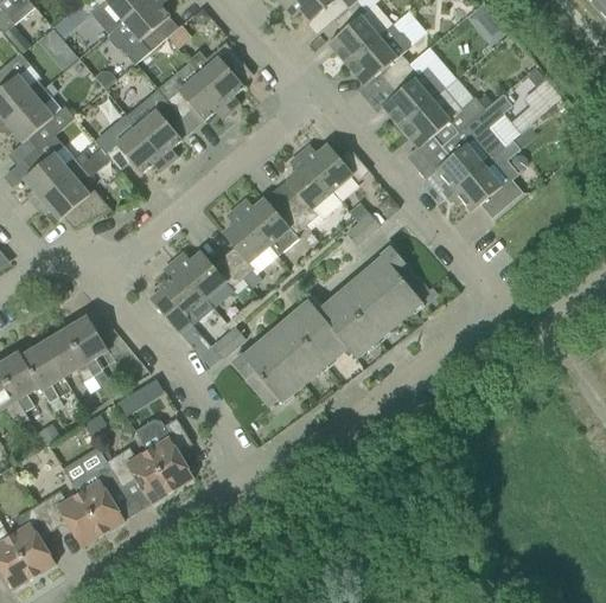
[(0,0),(0,30),(2,33),(4,33),(20,53),(30,45),(13,25),(14,25),(8,18),(29,0),(0,0)]
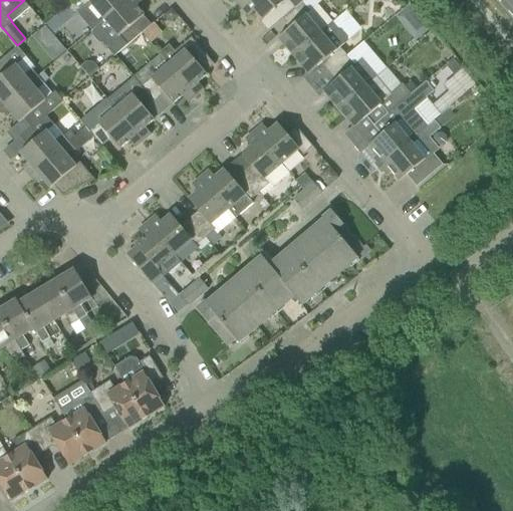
[(103,18),(124,0),(70,0),(52,15),(60,24),(88,1),(94,8),(103,18)]
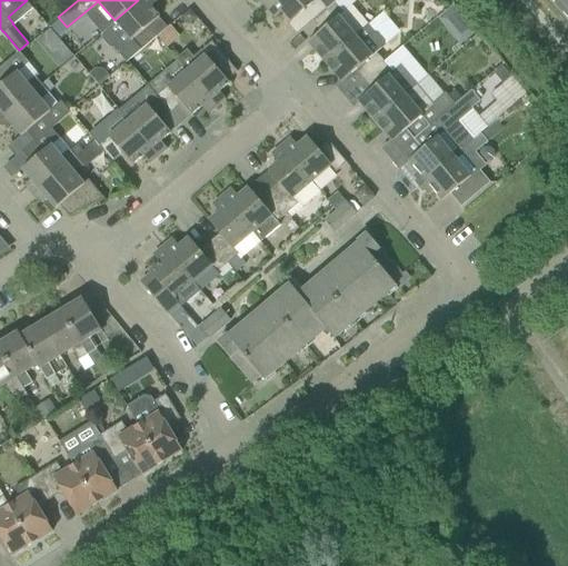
[(162,23),(156,17),(159,15),(150,5),(156,0),(138,0),(115,20),(101,31),(102,33),(102,38),(109,46),(115,46),(126,60),(140,48),(138,45),(162,23)]
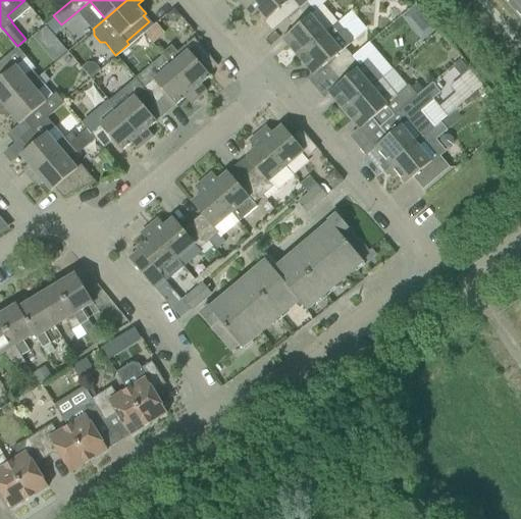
[(305,2),(307,0),(251,0),(245,5),(252,14),(259,8),(266,16),(263,20),(271,30),(285,16),(287,17),(305,2)]
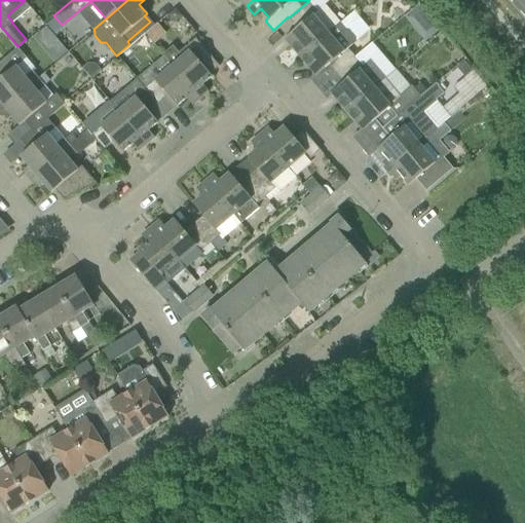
[(307,2),(289,17),(296,26),(284,37),(299,55),(330,29),(307,2)]
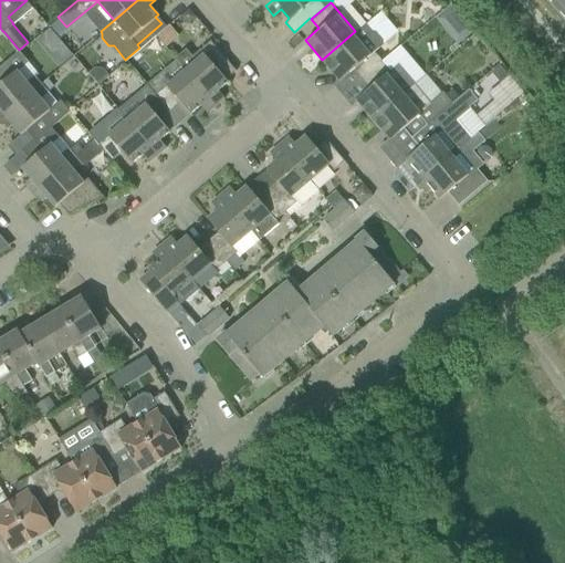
[(443,27),(460,13),(451,3),(435,17),(443,27)]
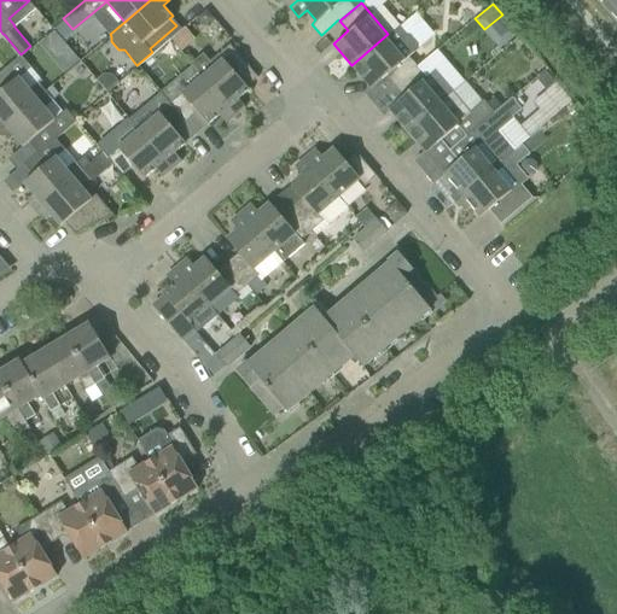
[(213,17),(205,7),(196,16),(204,25),(213,17)]
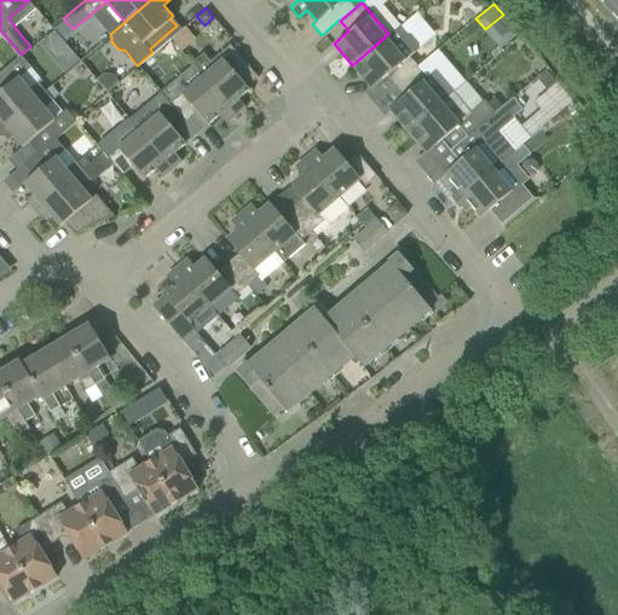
[(416,65),(408,57),(420,46),(400,24),(388,34),(352,65),(371,87),(385,74),(394,85),(416,65)]
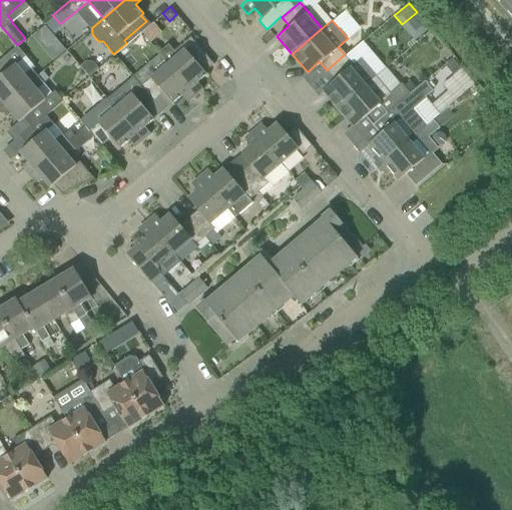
[(43,42),(52,34),(44,24),(35,32),(43,42)]
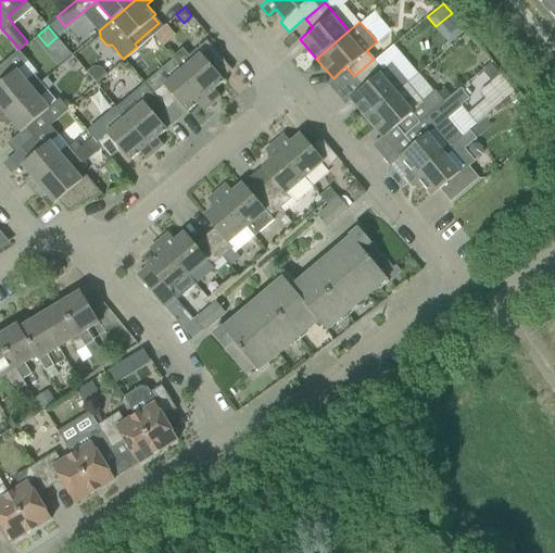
[(173,57),(172,58),(211,103),(219,95),(214,87),(224,79),(222,76),(231,68),(206,38),(196,47),(188,53),(183,46),(172,55),(173,57)]
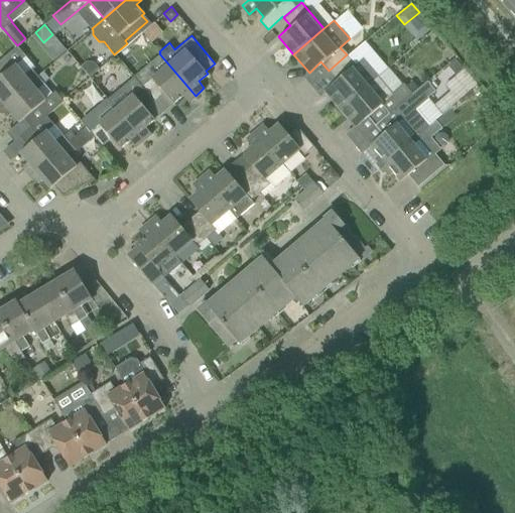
[(0,105),(36,75),(43,70),(37,62),(34,66),(33,65),(23,73),(15,63),(25,54),(16,44),(0,58),(0,105)]
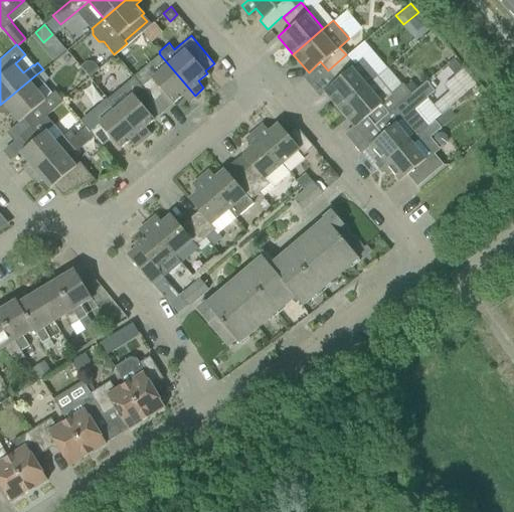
[(187,102),(195,96),(159,53),(133,75),(138,81),(154,101),(164,92),(172,103),(182,95),(187,102)]
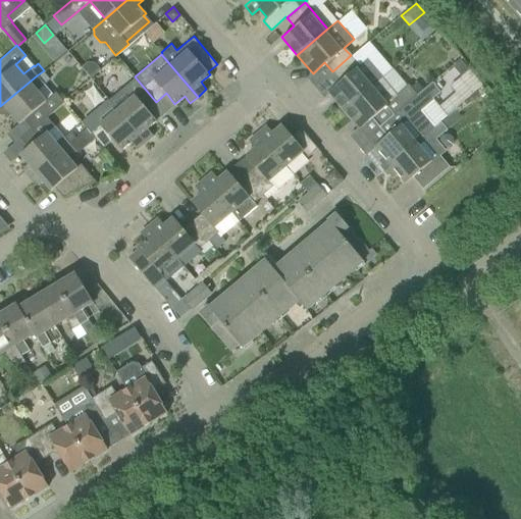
[(351,56),(351,55),(332,71),(340,80),(327,91),(343,109),(380,78),(364,58),(358,63),(351,56)]
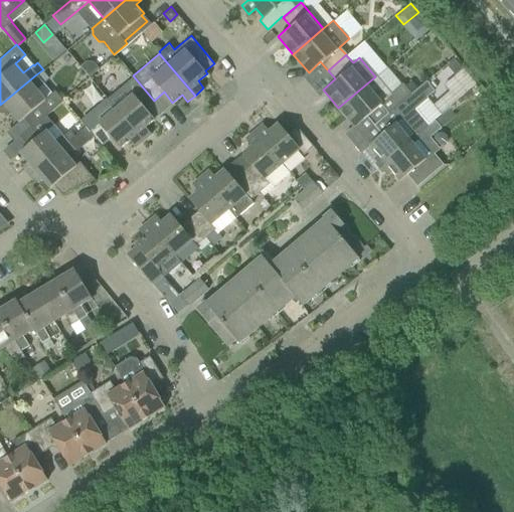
[(446,64),(455,73),(462,67),(454,57),(446,64)]
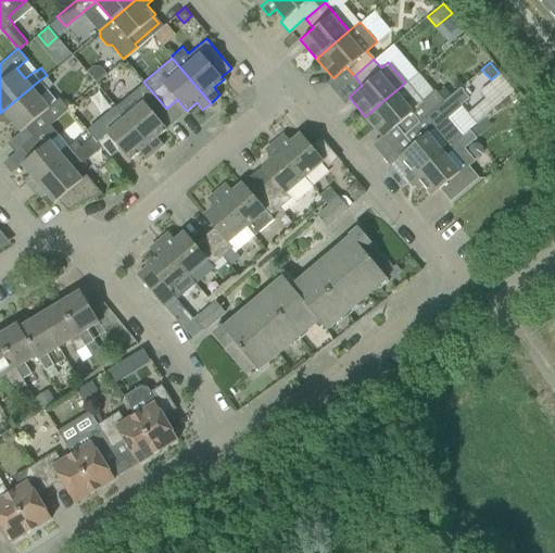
[(52,83),(47,75),(39,80),(46,88),(52,83)]
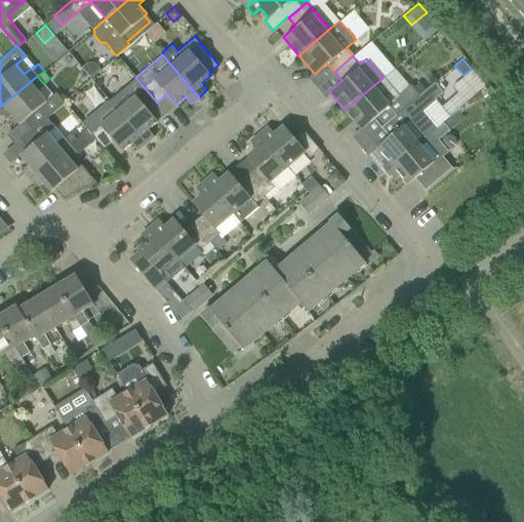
[(37,89),(43,83),(37,76),(0,107),(0,110),(6,118),(11,114),(17,121),(19,123),(24,119),(31,128),(46,116),(64,102),(55,91),(45,99),(37,89)]
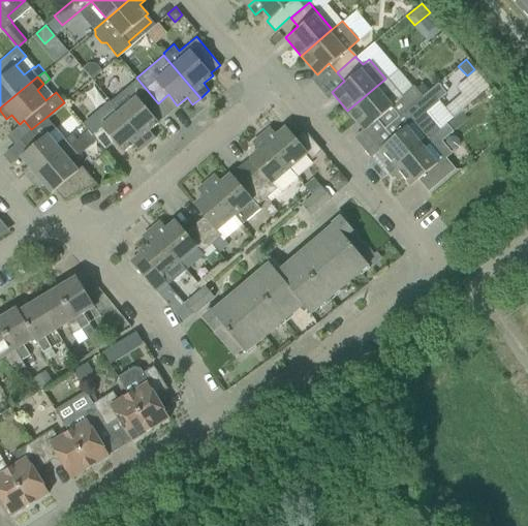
[(383,128),(384,128),(429,90),(423,82),(416,87),(413,84),(400,96),(385,79),(347,111),(364,129),(376,119),(383,128)]
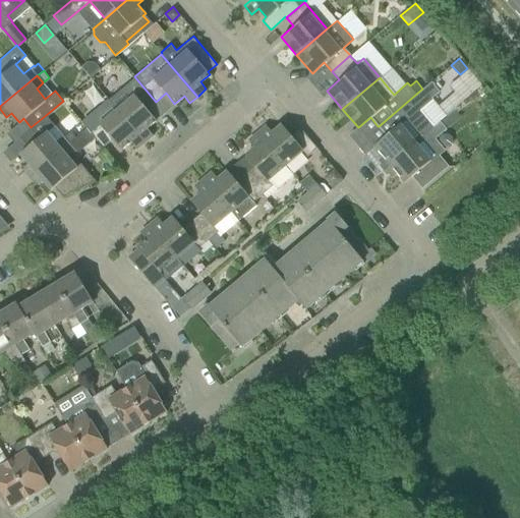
[(432,128),(416,109),(439,91),(431,81),(422,89),(379,126),(386,134),(373,146),(382,155),(377,159),(385,168),(432,128)]
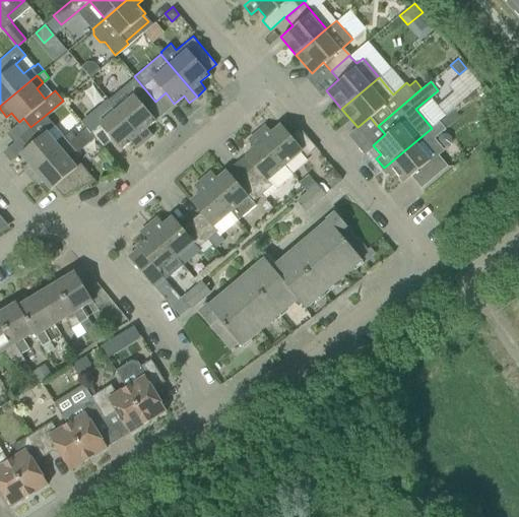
[(155,102),(139,82),(130,89),(126,83),(108,99),(116,109),(143,141),(152,134),(146,127),(155,119),(146,109),(155,102)]
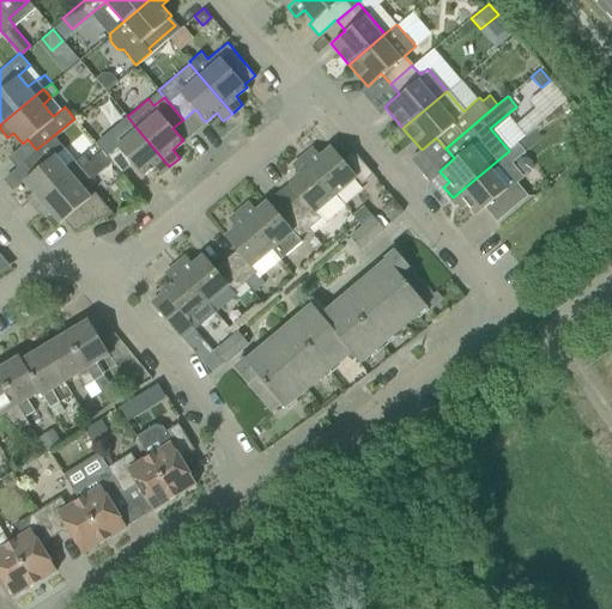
[(159,174),(169,166),(137,128),(127,116),(96,141),(102,150),(111,160),(121,171),(132,162),(141,175),(153,165),(159,174)]
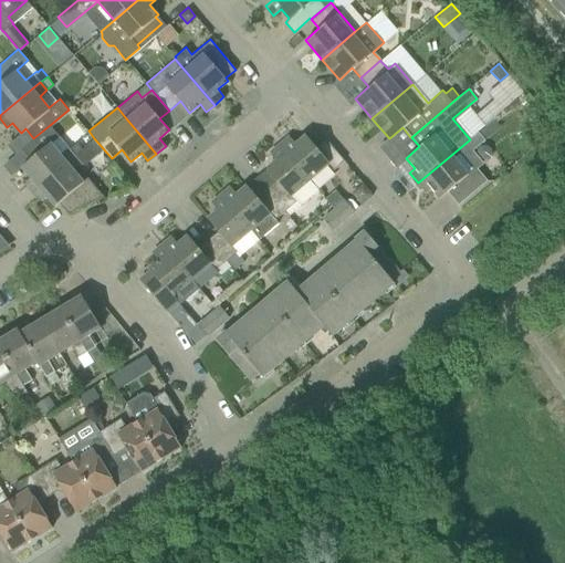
[(535,122),(541,134),(552,129),(546,116),(535,122)]
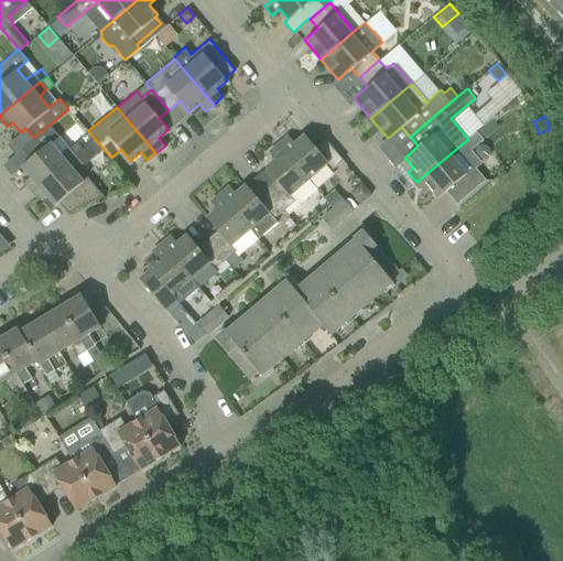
[(58,135),(51,126),(50,125),(33,138),(20,148),(30,159),(21,165),(30,175),(24,180),(32,189),(30,191),(31,191),(74,154),(67,146),(60,153),(51,142),(58,135)]
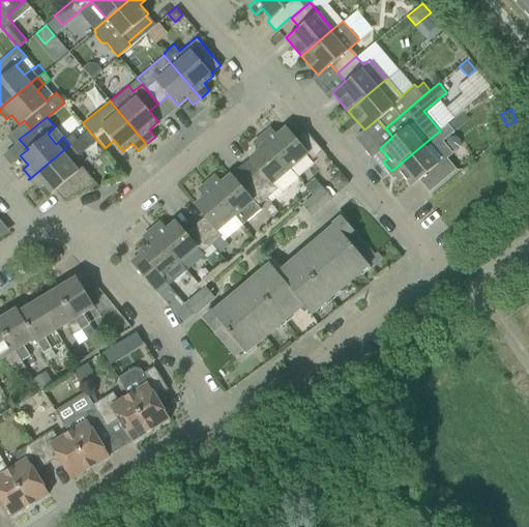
[(456,168),(446,157),(452,152),(442,140),(453,130),(448,123),(440,130),(391,171),(398,179),(403,175),(411,184),(418,178),(429,191),(456,168)]
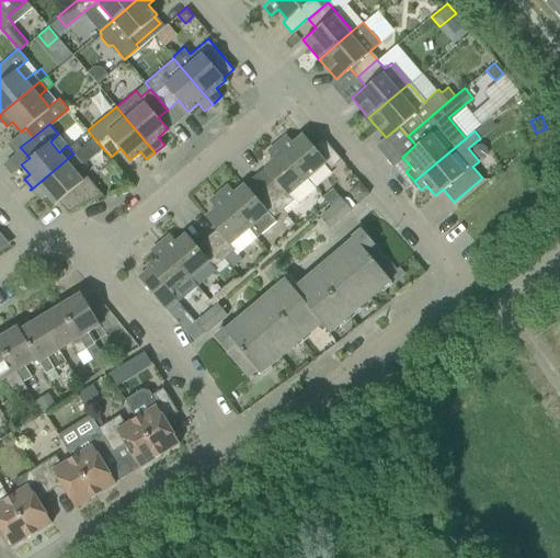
[(277,141),(307,177),(324,161),(330,168),(341,158),(323,137),(312,146),(303,134),(293,143),(286,135),(277,141)]
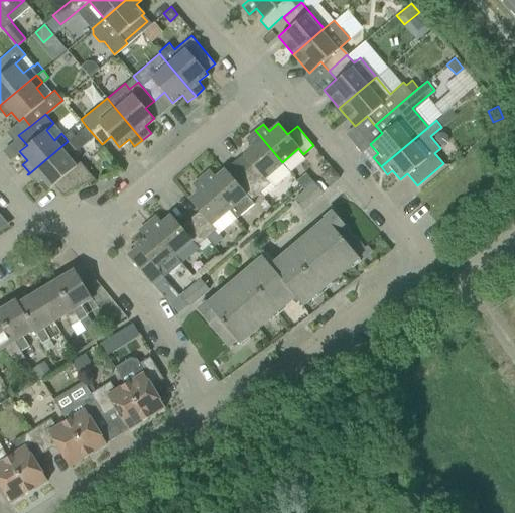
[(70,130),(63,135),(68,141),(74,136),(70,130)]
